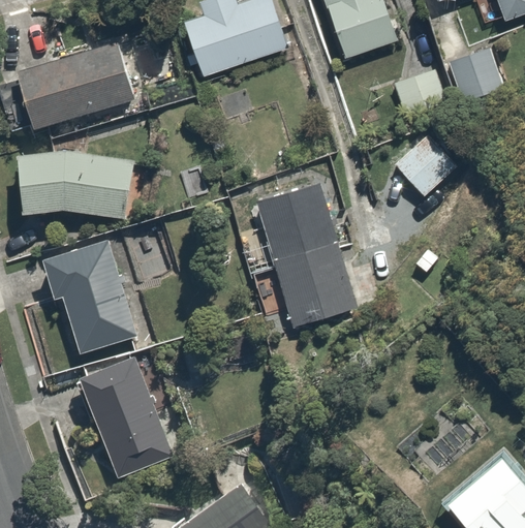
[(199,0),(205,10),(183,19),(204,78),(295,47),(278,0),(237,0),(199,0)]
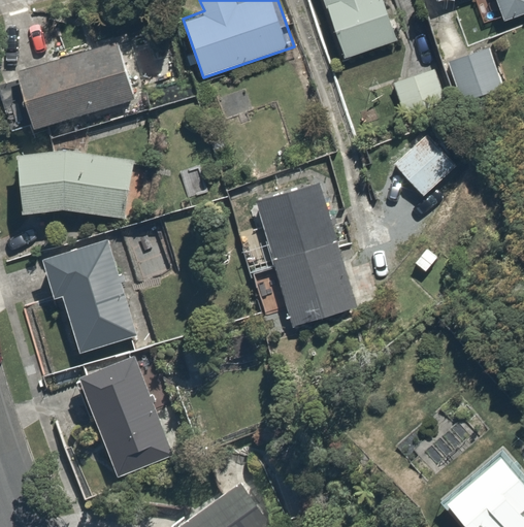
[(322,0),(341,58),(401,38),(388,0),(322,0)]
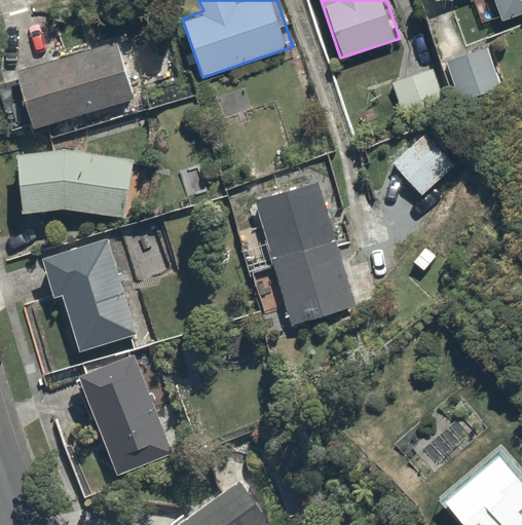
[(521,9),(521,0),(489,0),(495,17),(521,9)]
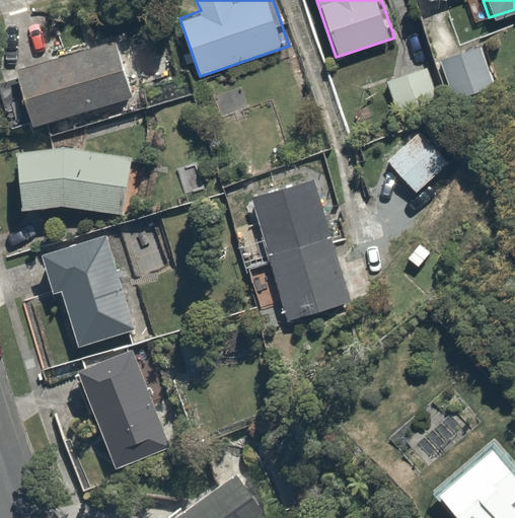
[(163,80),(139,8),(82,27),(87,45),(14,70),(32,124),(163,80)]
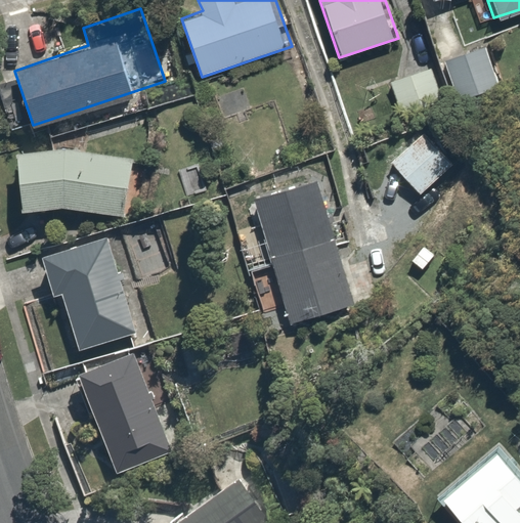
[(482,40),(442,51),(457,105),(496,94),(482,40)]
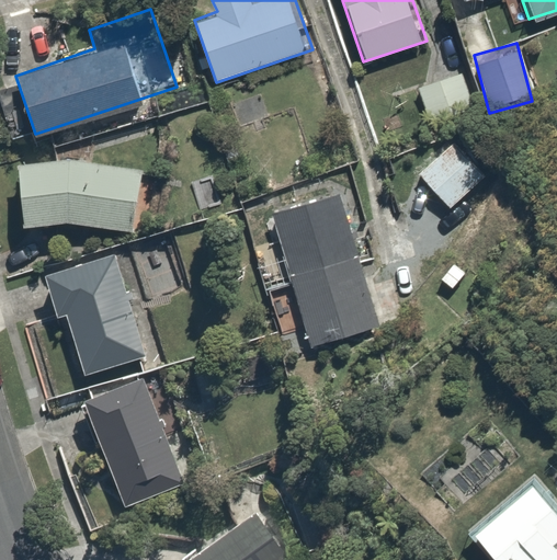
[(487,178),(454,138),(416,170),(447,209),(487,178)]
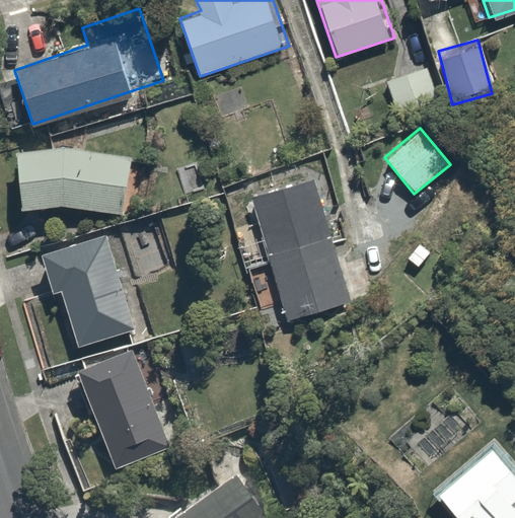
[(75,143),(15,148),(23,209),(67,207),(123,216),(133,152),(75,143)]
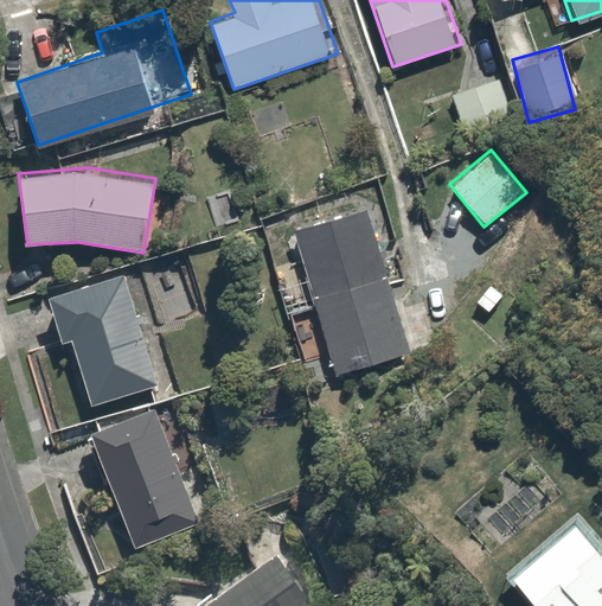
[(364,210),(292,229),(331,375),(402,356),(364,210)]
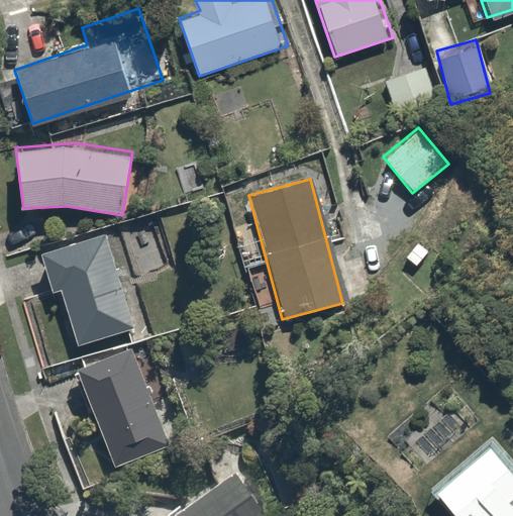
[(135,323),(109,231),(39,251),(50,288),(56,287),(71,341),(135,323)]
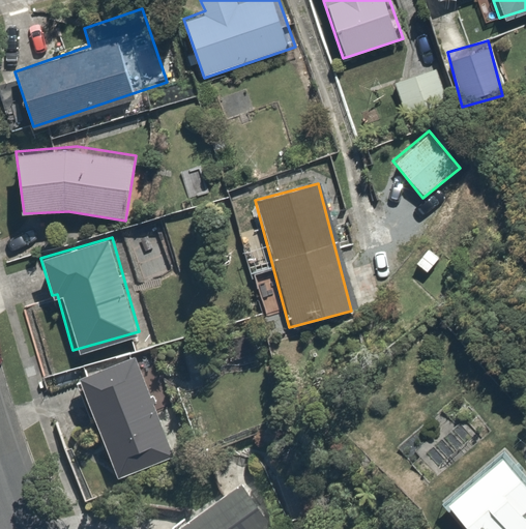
[(138,356),(79,378),(114,477),(174,456),(138,356)]
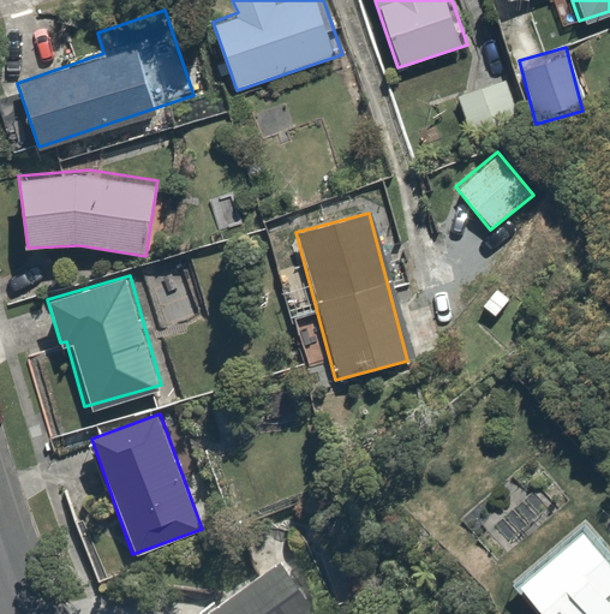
[(609,613),(609,559),(591,530),(521,576),(545,613),(609,613)]
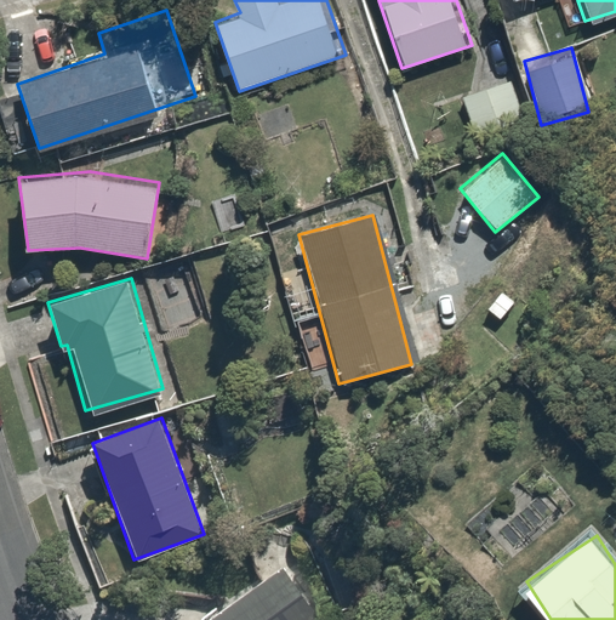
[(303,619),(313,614),(283,569),(206,619),(303,619)]
